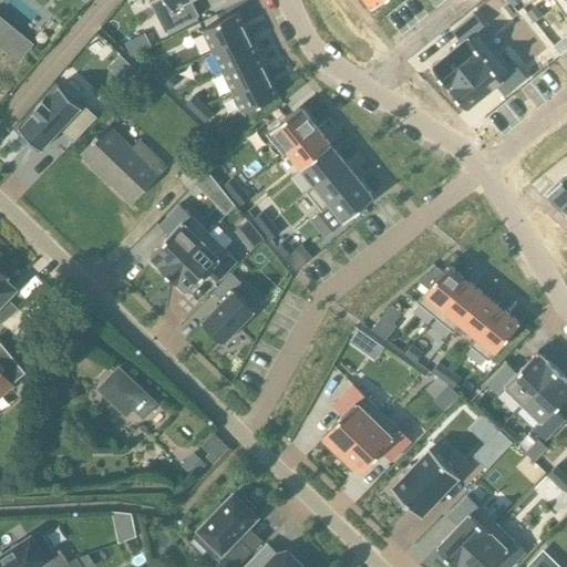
[(156,0),(152,3),(166,32),(199,16),(192,0),(156,0)]
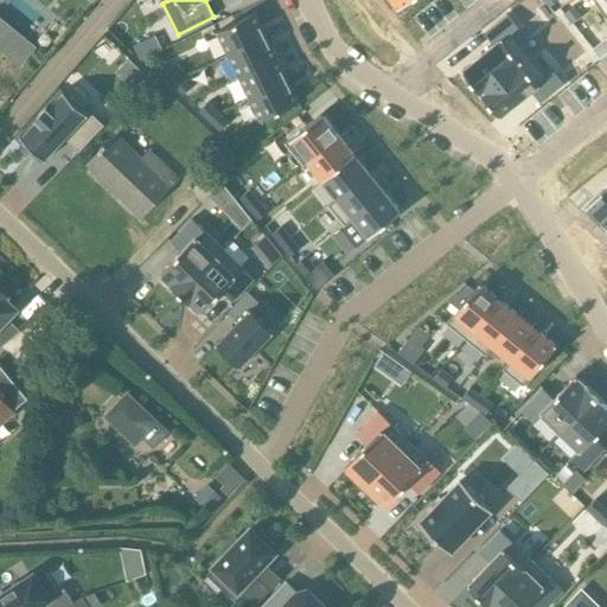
[(574,6),(564,14),(573,24),(581,16),(574,6)]
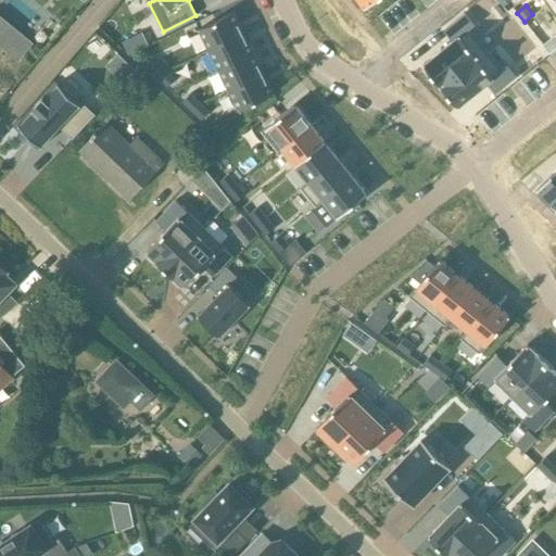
[(234,14),(232,13),(197,30),(198,33),(207,51),(242,34),(232,15),(234,14)]
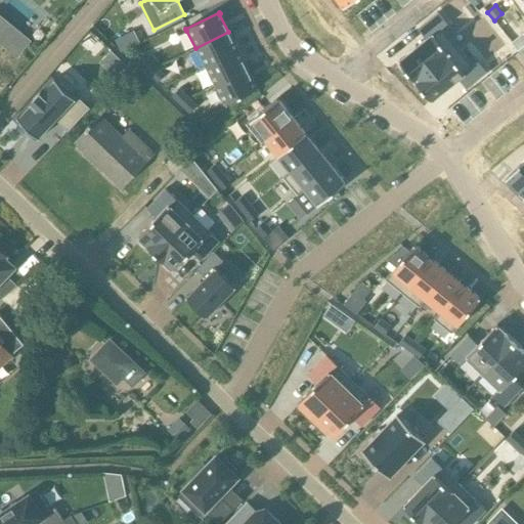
[(400,59),(399,60),(416,81),(457,47),(443,28),(448,24),(439,12),(419,29),(427,39),(401,60),(400,59)]
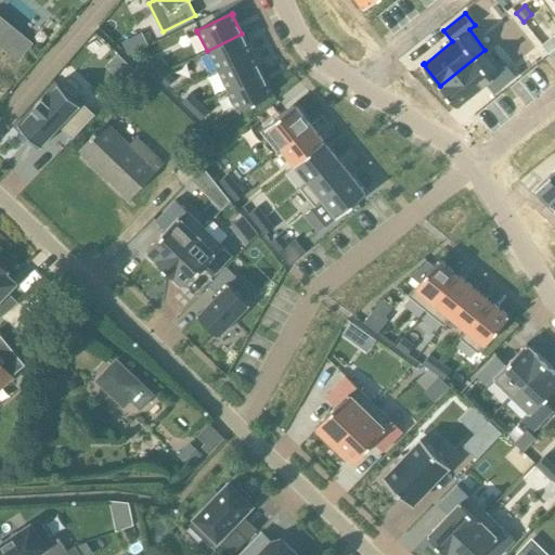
[(532,16),(524,23),(532,34),(541,27),(532,16)]
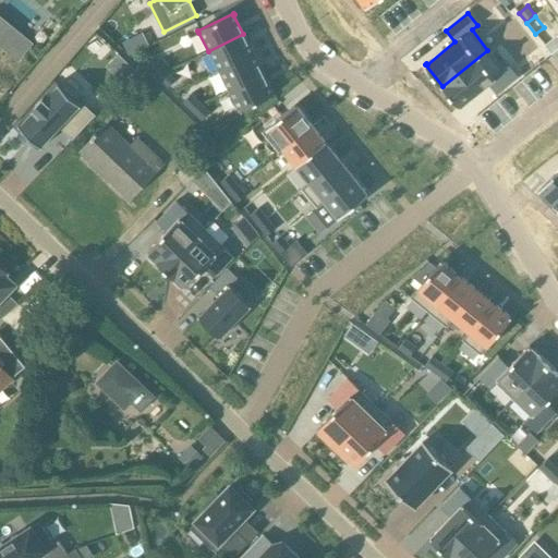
[(253,55),(243,34),(208,51),(218,72),(253,55)]
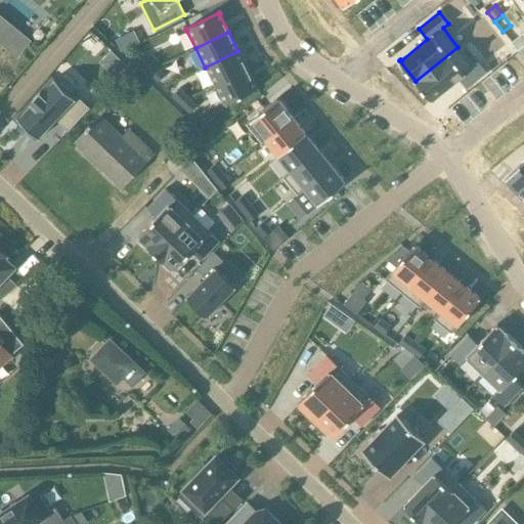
[(457,47),(416,81),(432,101),(433,100),(433,99),(460,79),(467,88),(487,72),(479,60),(473,66),(457,47)]
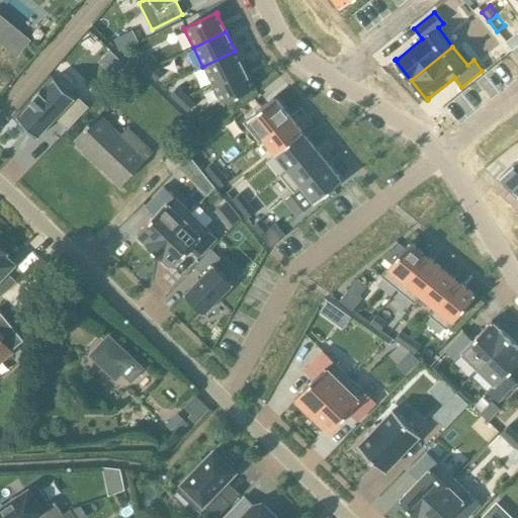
[(244,69),(235,51),(202,67),(211,85),(244,69)]
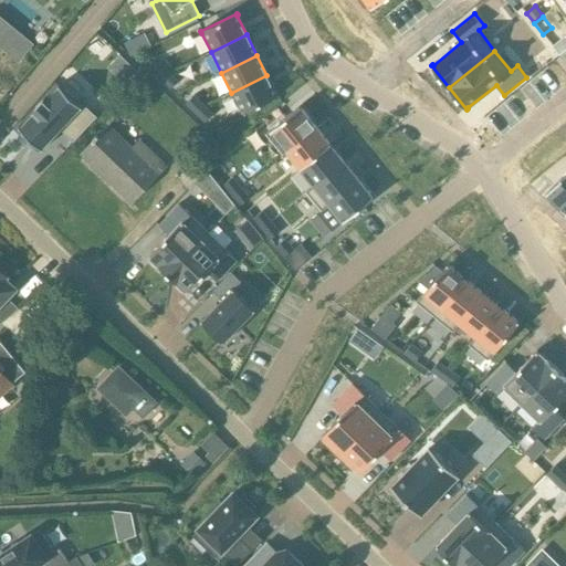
[(161,80),(169,71),(159,62),(152,70),(161,80)]
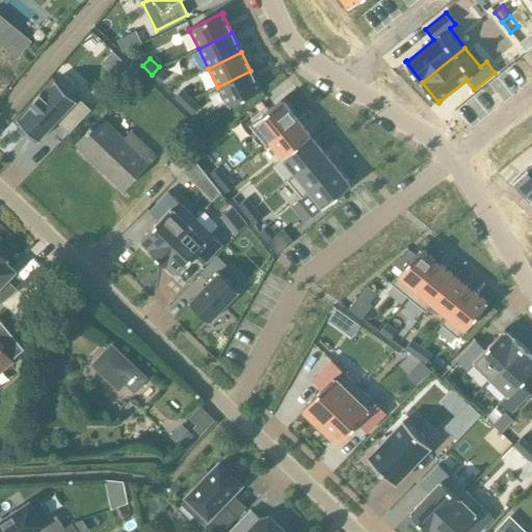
[(168,76),(159,67),(152,75),(160,83),(168,76)]
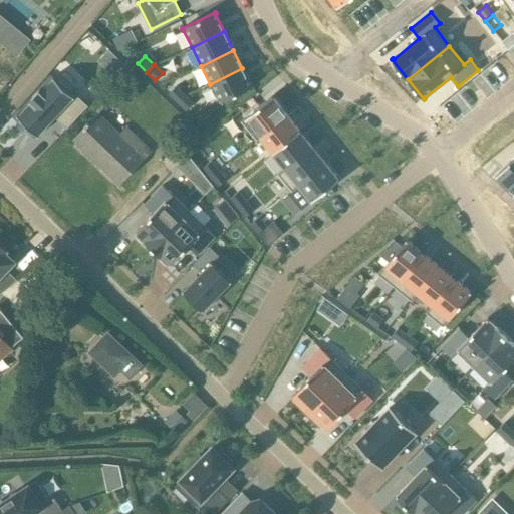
[(251,86),(242,68),(210,84),(219,102),(218,102),(219,103),(252,87),(251,86)]
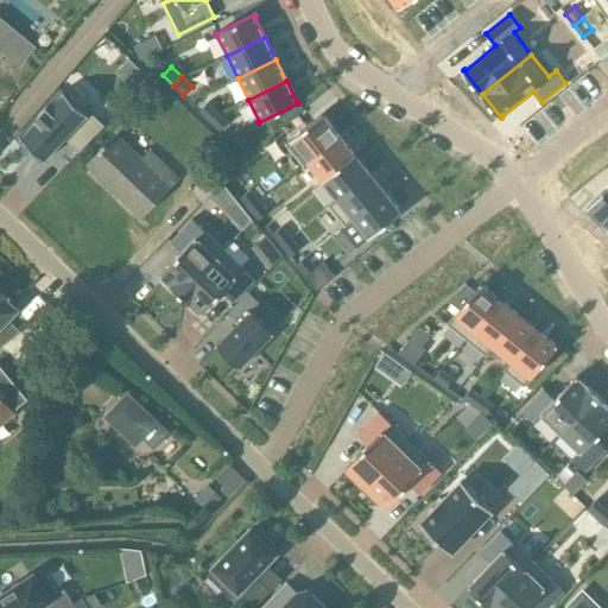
[(21,135),(20,137),(26,143),(24,145),(38,158),(39,156),(45,160),(46,159),(45,159),(64,139),(80,152),(105,126),(89,111),(87,113),(64,92),(63,93),(64,94),(50,108),(48,107),(36,119),(37,121),(23,137),(21,135)]
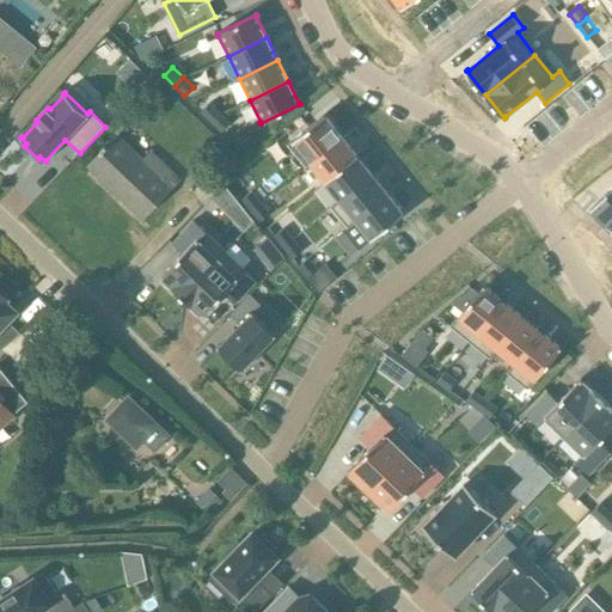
[(212,122),(220,114),(210,103),(206,108),(202,112),(212,122)]
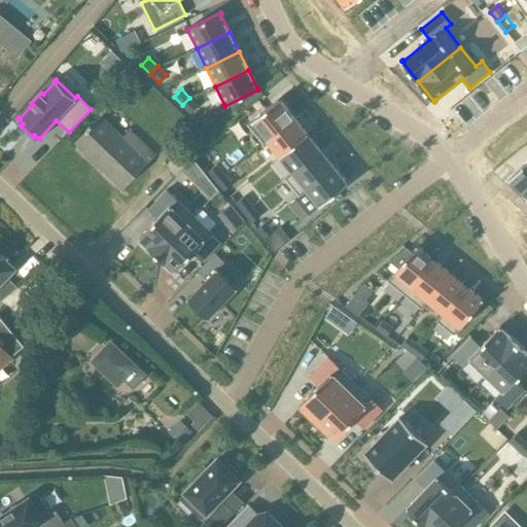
[(199,106),(189,98),(182,105),(191,113),(199,106)]
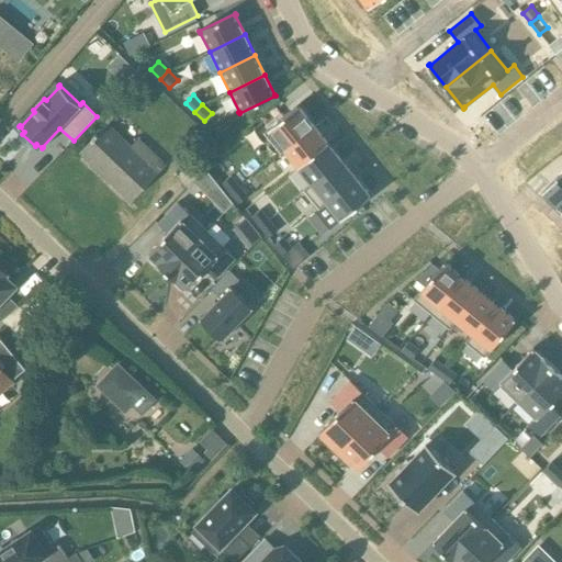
[(299,105),(265,133),(281,154),(285,150),(285,149),(314,125),(299,107),(300,107),(299,105)]
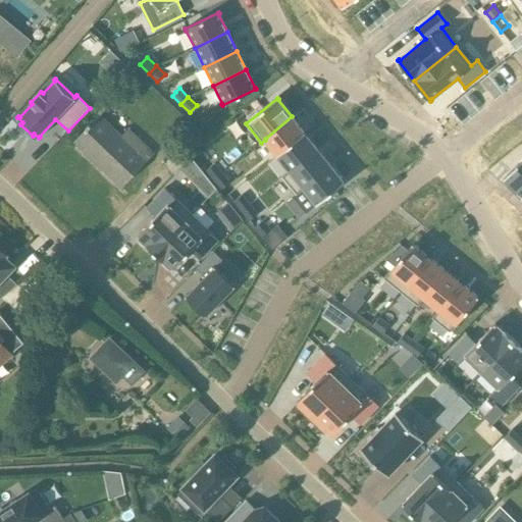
[(122,134),(101,113),(75,140),(121,183),(153,150),(128,126),(122,134)]
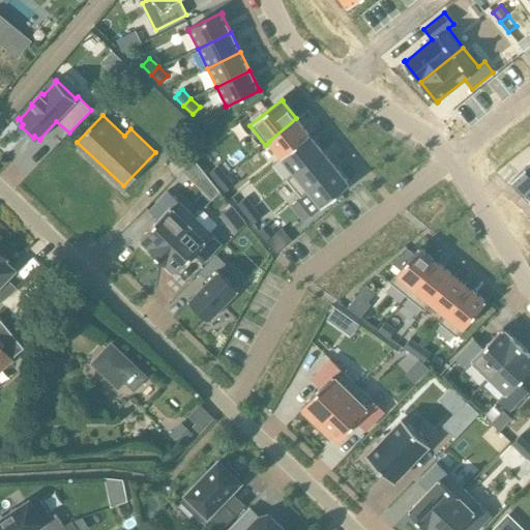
[(296,118),(269,141),(269,142),(282,157),(310,135),(296,118)]
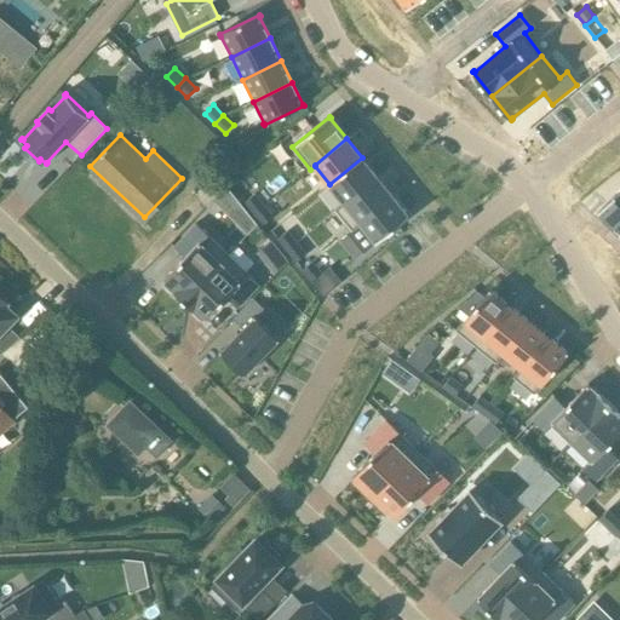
[(362,158),(329,184),(345,202),(345,204),(378,177),(362,158)]
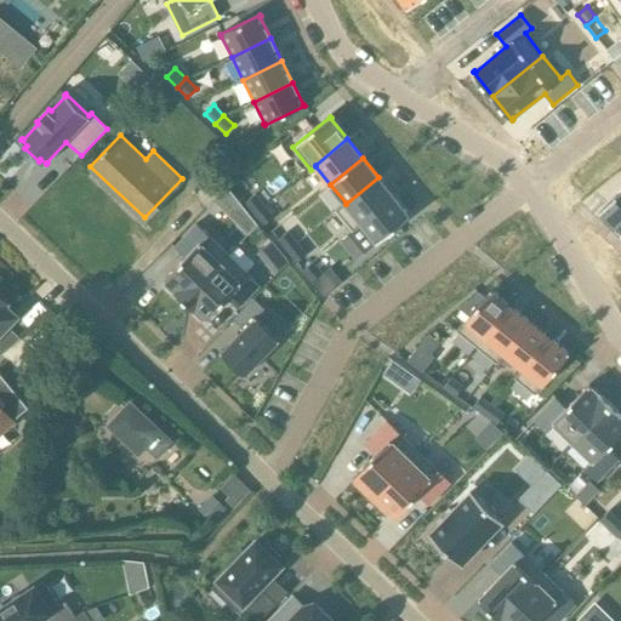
[(209,208),(244,171),(231,159),(197,195),(209,208)]
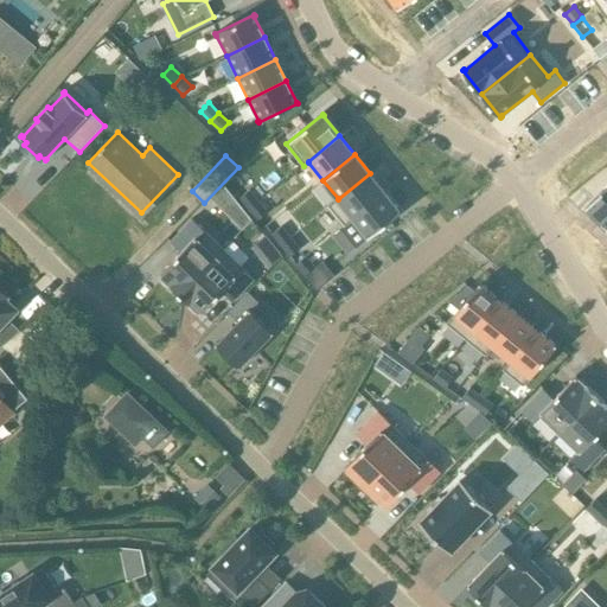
[(338,198),(328,205),(345,227),(355,219),(353,218),(385,192),(370,173),(338,199),(338,198)]
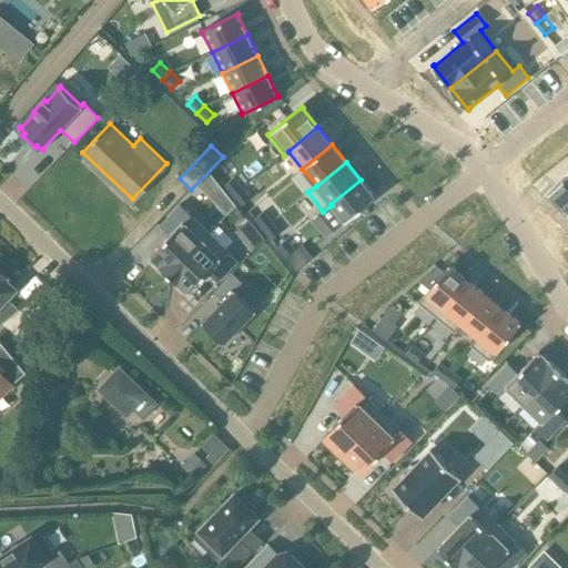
[(211,171),(200,184),(209,193),(220,182),(211,171)]
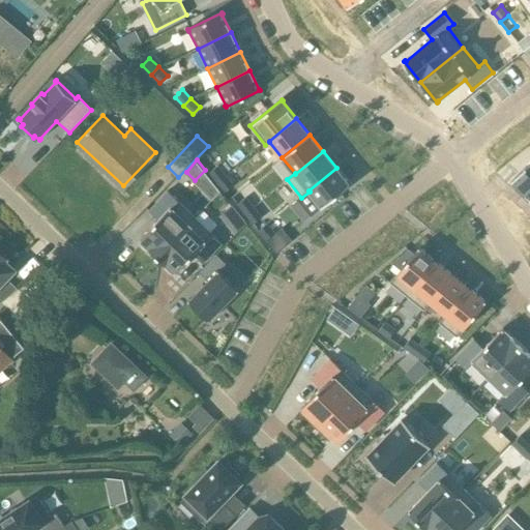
[(529,163),(511,182),(512,184),(512,183),(525,195),(529,188),(529,163)]
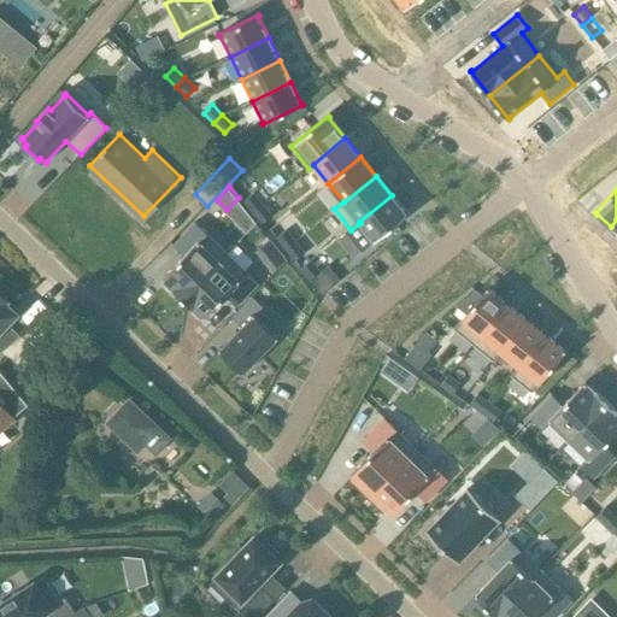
[(254,212),(263,205),(254,193),(245,201),(254,212)]
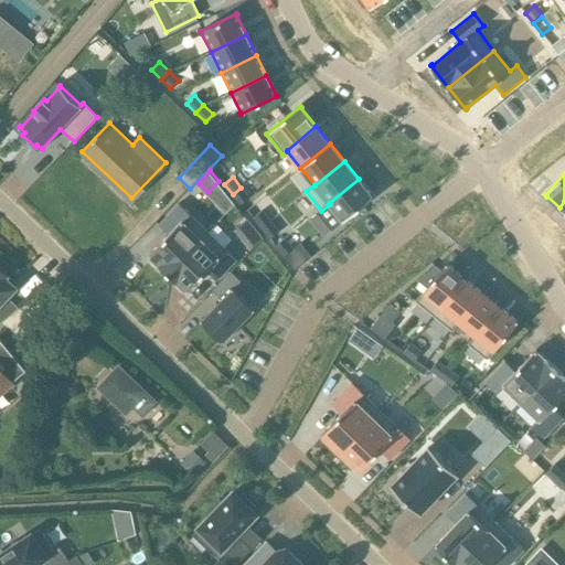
[(359,179),(329,203),(330,204),(342,220),(343,222),(374,196),(373,195),(372,195),(359,179)]
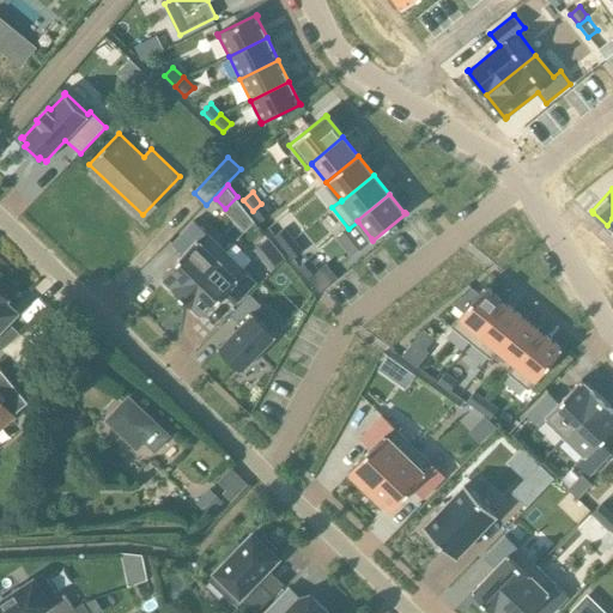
[(271,214),(261,204),(253,211),(261,222),(271,214)]
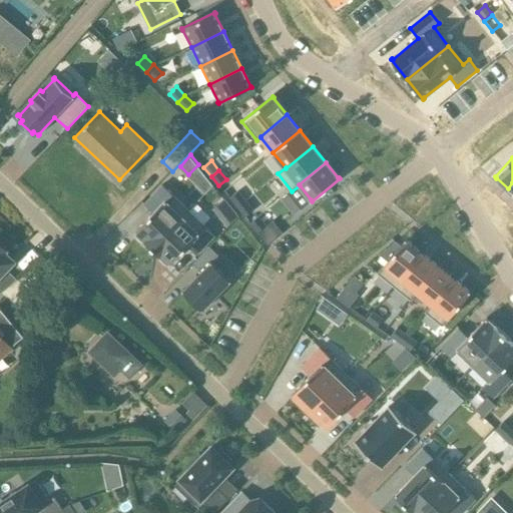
[(153,212),(135,231),(136,232),(146,241),(145,242),(152,248),(189,210),(163,184),(144,203),(153,212)]
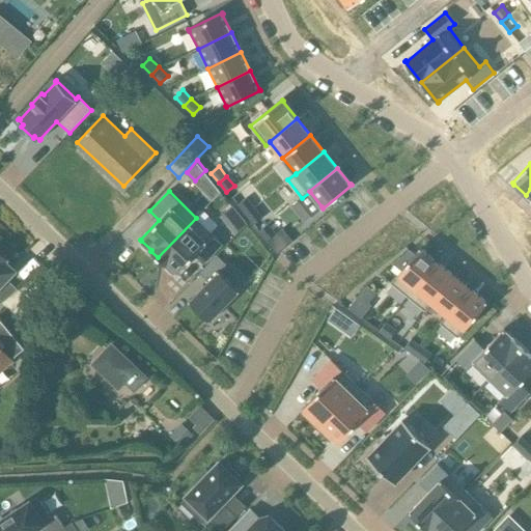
[(247,215),(254,207),(247,198),(239,204),(247,215)]
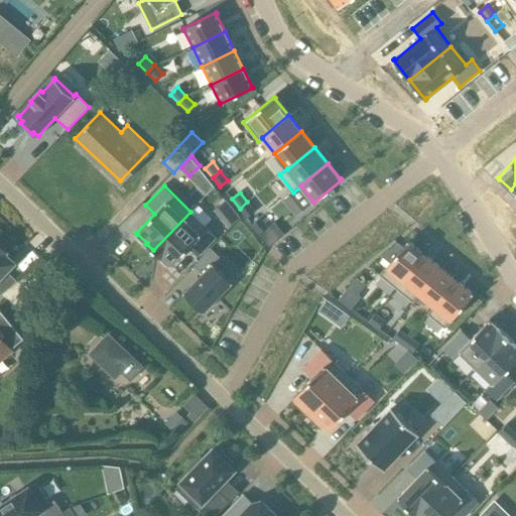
[(255,212),(247,202),(240,209),(247,218),(255,212)]
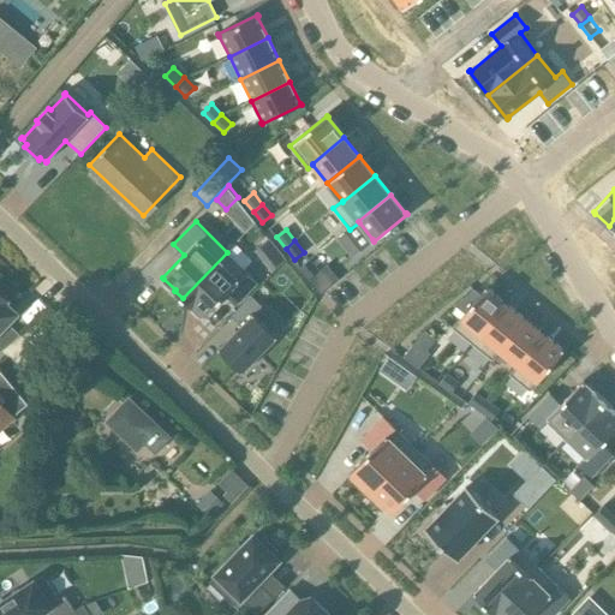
[(278,250),(264,262),(270,269),(284,258),(278,250)]
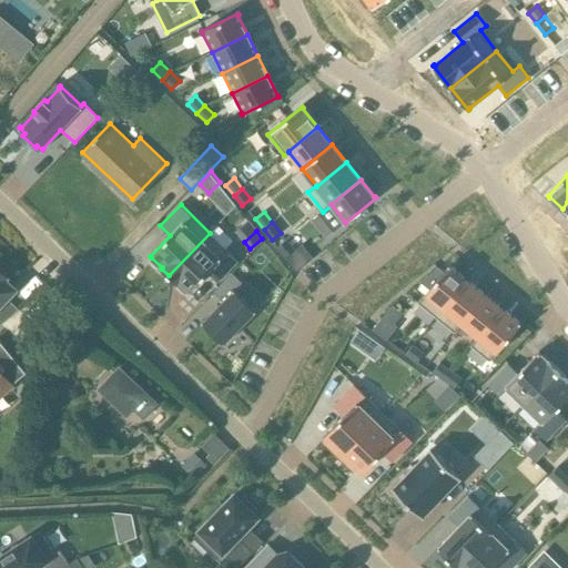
[(210,233),(169,275),(175,283),(176,282),(186,292),(188,293),(209,272),(219,282),(224,275),(239,261),(210,233)]
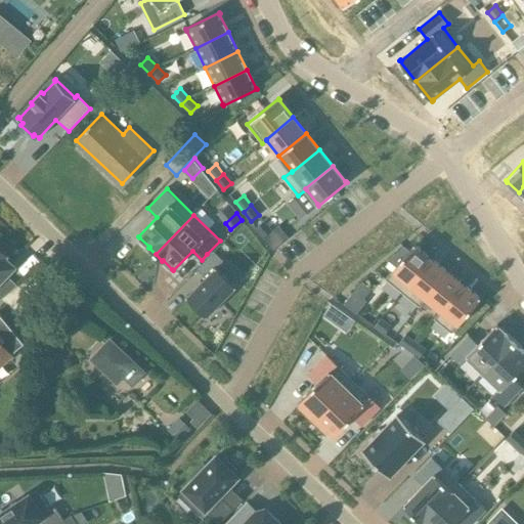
[(256,227),(264,237),(272,230),(264,221),(256,227)]
